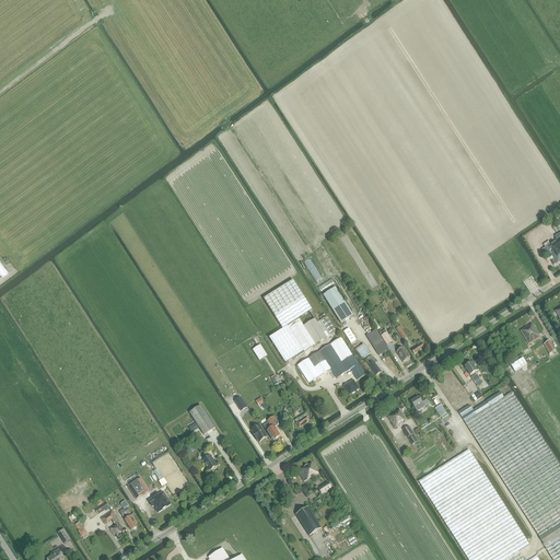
[(553,266),(557,264),(559,261),(559,233),(555,237),(557,241),(551,244),(551,245),(547,248),(553,259),(550,261),(553,266)]
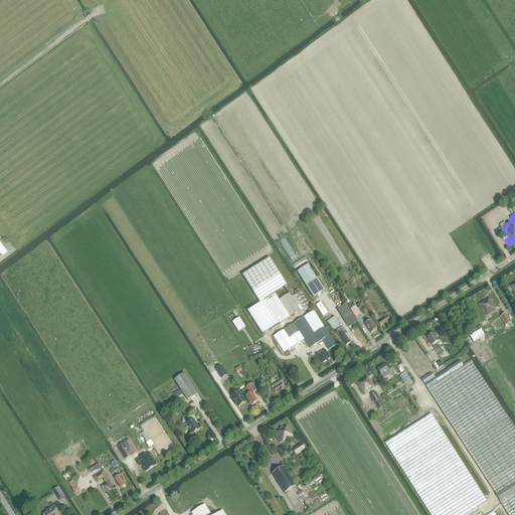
[(299,239),(304,248),(309,245),(304,236),(299,239)]
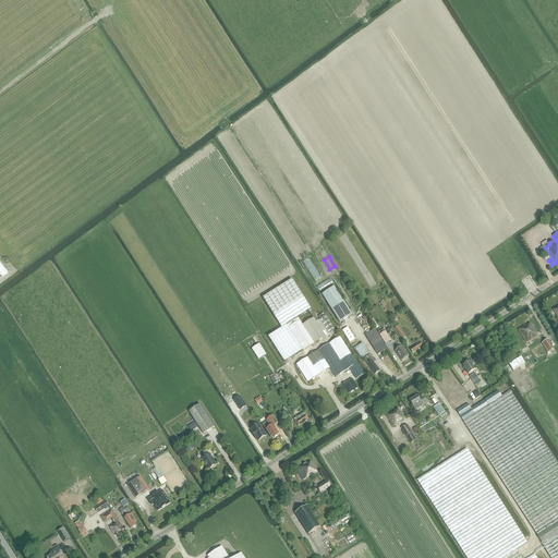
[(314,318),(316,322),(318,320),(292,279),(263,298),(282,328),(287,326),(310,311),(314,318)]
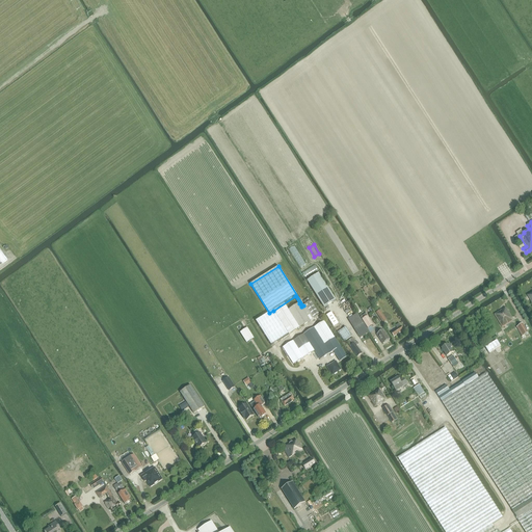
[(307,282),(324,308),(336,300),(319,274),(307,282)]
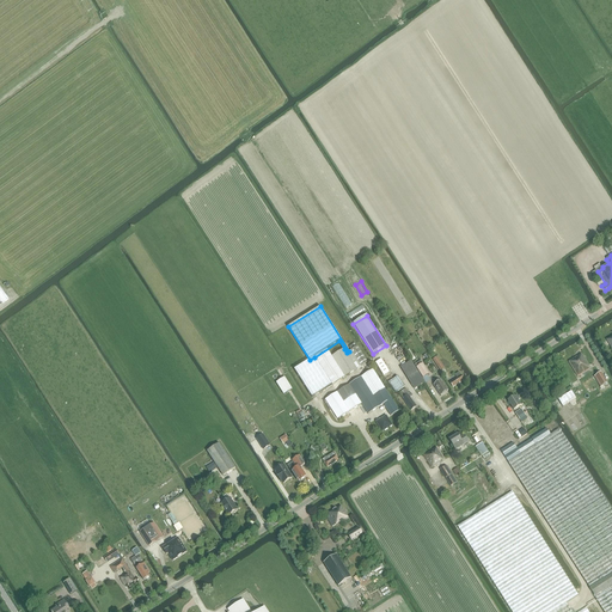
[(357,346),(352,350),(349,352),(347,353),(344,349),(331,356),(344,377),(361,366),(368,362),(357,346)]
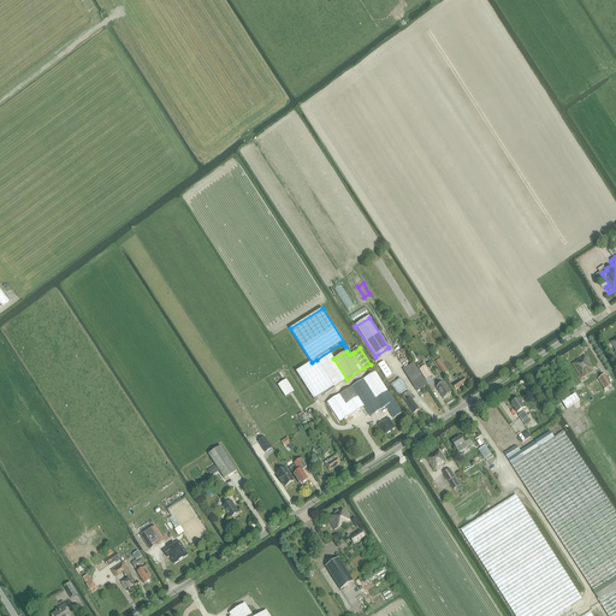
[(335,388),(347,379),(333,359),(330,354),(318,362),(335,388)]
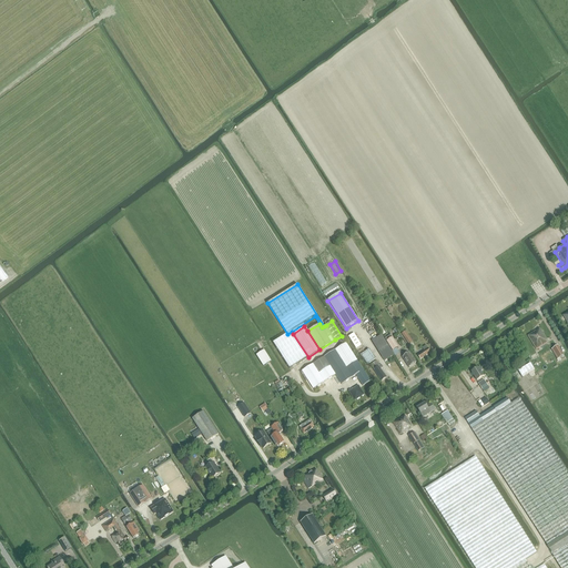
[(547,343),(545,340),(546,340),(539,330),(528,336),(537,350),(547,343)]
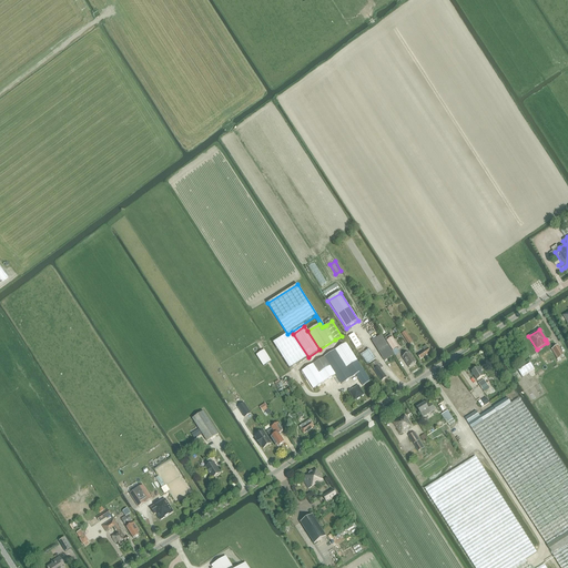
[(406,331),(402,334),(409,345),(413,342),(406,331)]
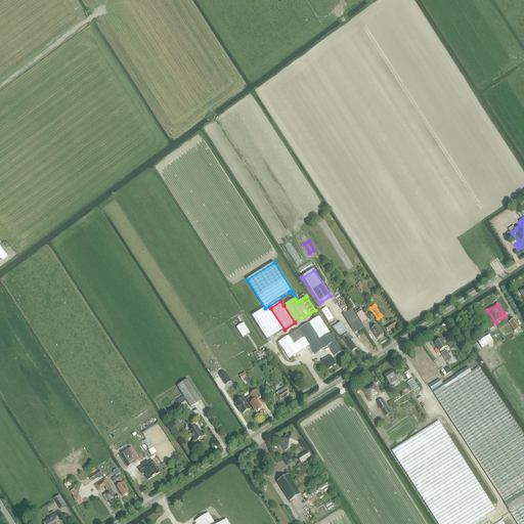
[(267,341),(285,330),(270,308),(269,306),(265,308),(252,316),(267,341)]
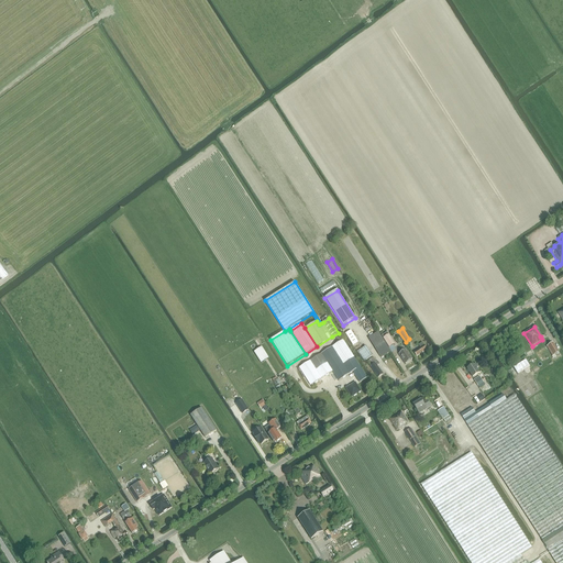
[(359,343),(351,330),(345,333),(353,346),(359,343)]
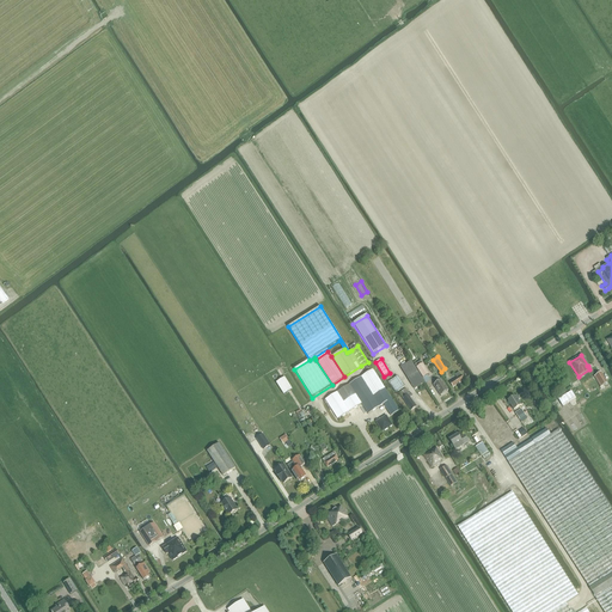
[(411,361),(401,367),(408,378),(418,372),(411,361)]
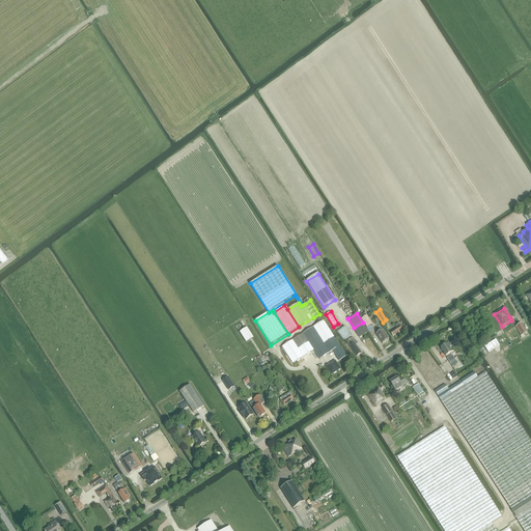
[(365,313),(360,316),(367,328),(370,326),(373,325),(365,313)]
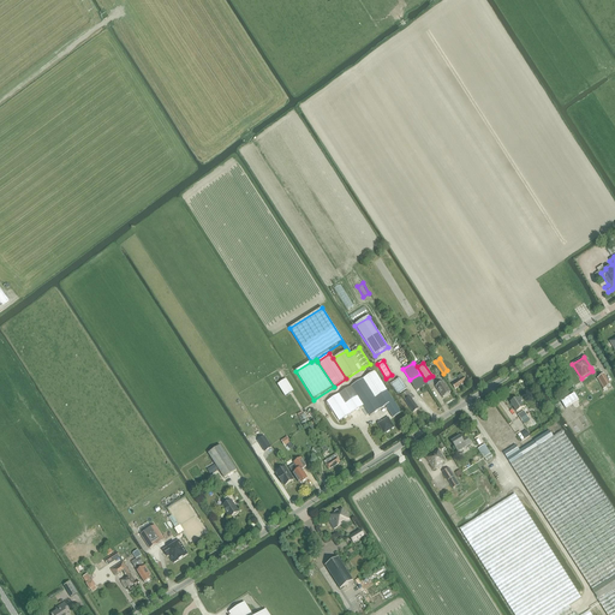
[(401,413),(375,371),(327,401),(339,422),(364,406),(370,417),(386,407),(393,418),(401,413)]
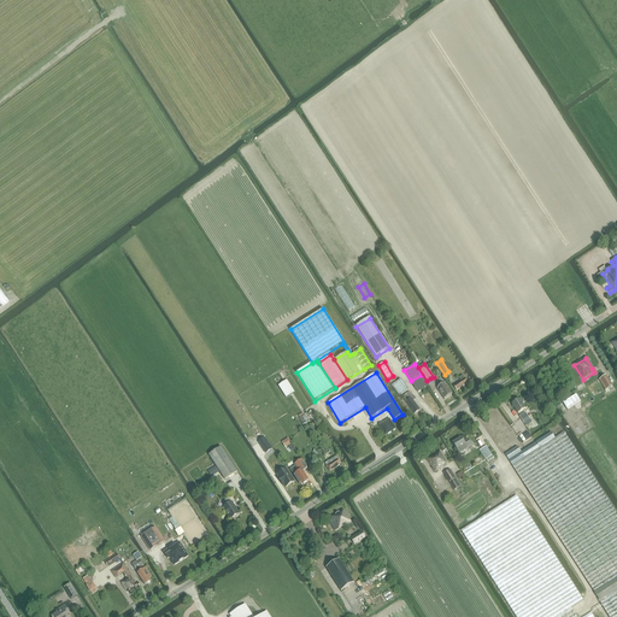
[(422,375),(411,381),(418,393),(429,386),(427,382),(422,375)]
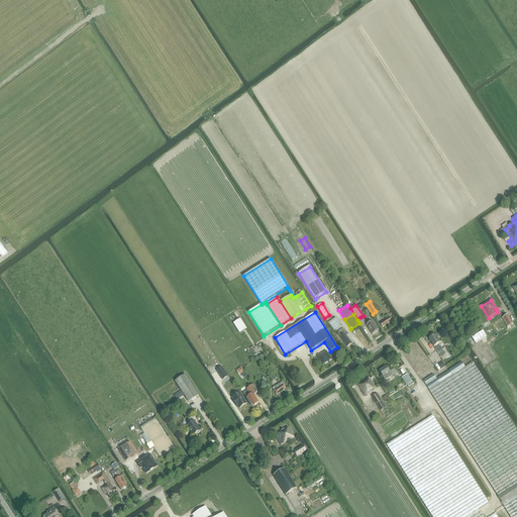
[(513,323),(508,314),(502,318),(507,327),(513,323)]
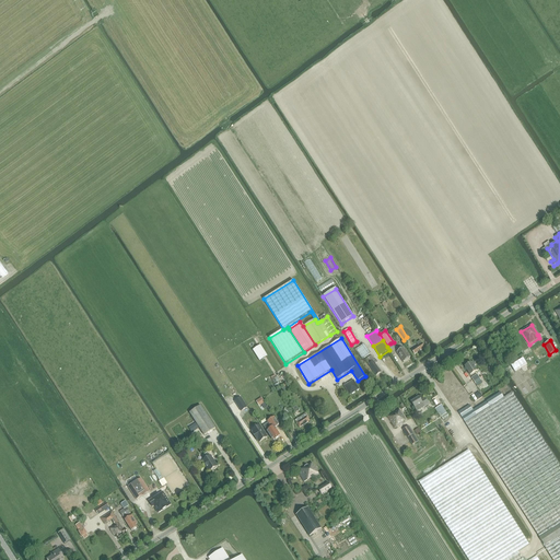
[(424,348),(420,341),(416,343),(418,347),(411,350),(413,354),(424,348)]
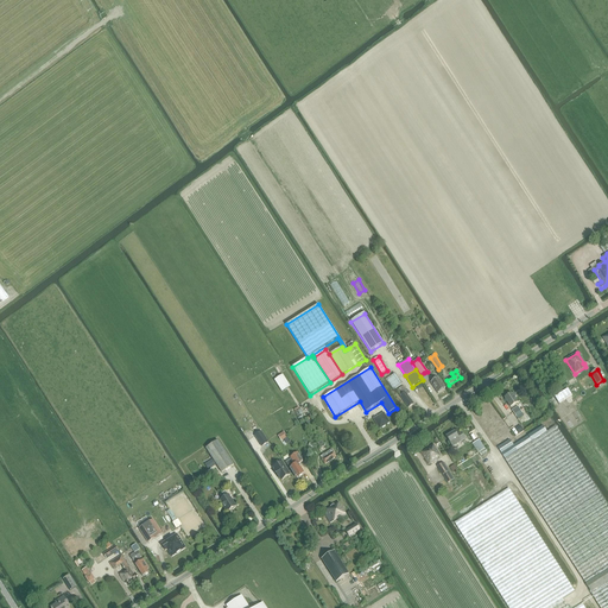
[(403,385),(396,374),(386,380),(393,391),(403,385)]
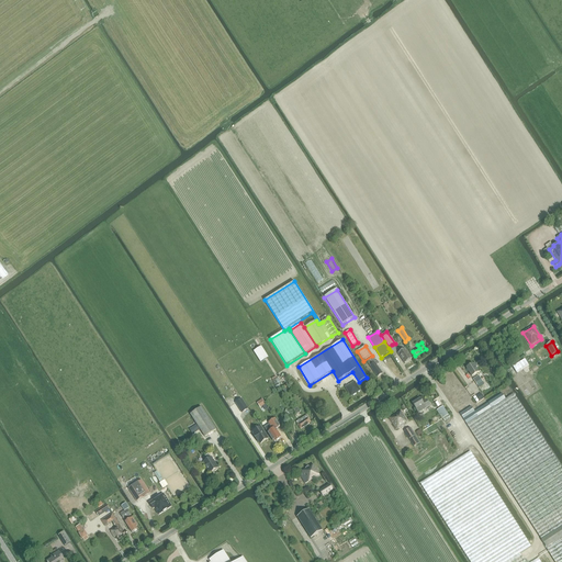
[(254,351),(261,362),(269,358),(261,347),(254,351)]
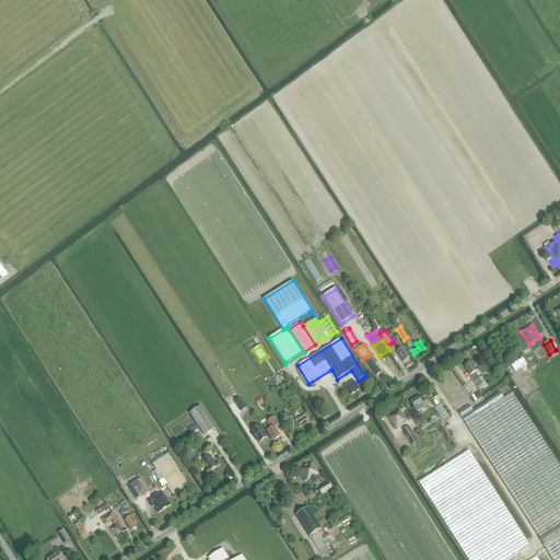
[(397,352),(404,362),(410,358),(404,348),(397,352)]
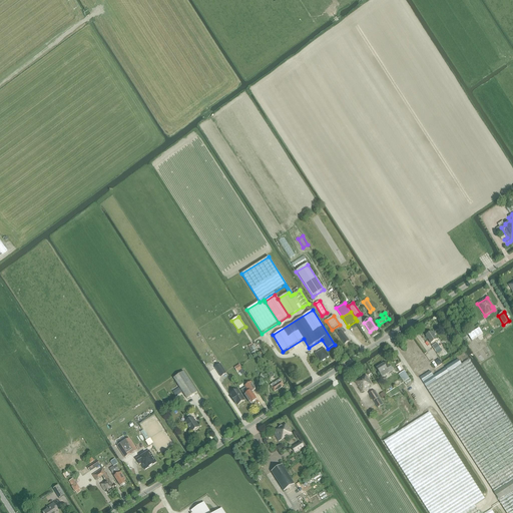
[(335,330),(344,345),(349,342),(344,335),(347,333),(345,330),(343,331),(340,326),(335,330)]
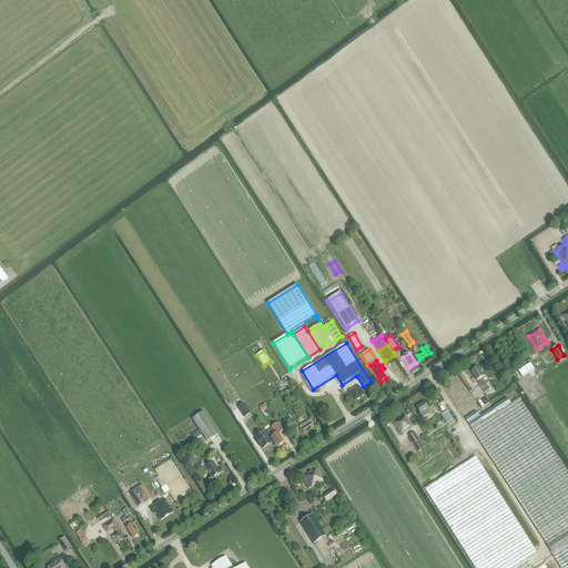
[(518,371),(521,376),(534,369),(530,364),(518,371)]
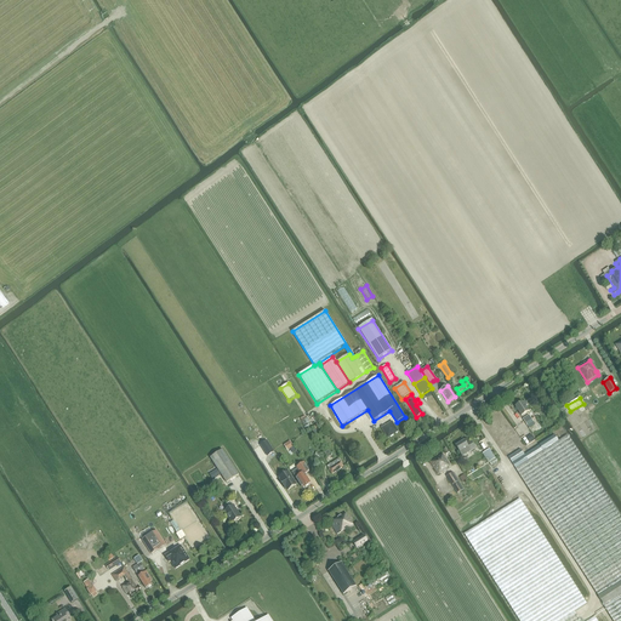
[(520,403),(518,404),(518,405),(516,406),(522,416),(529,411),(525,406),(528,405),(525,402),(523,403),(523,402),(522,403),(520,403)]
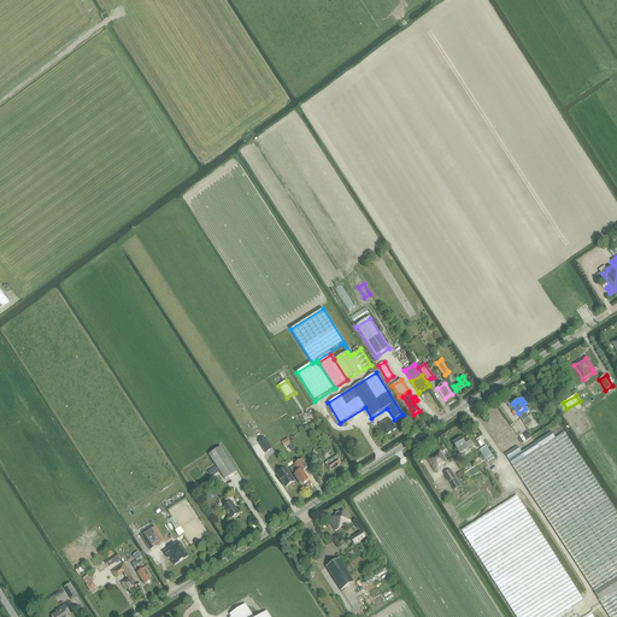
[(535,419),(534,417),(530,419),(527,415),(521,418),(524,423),(526,425),(535,419)]
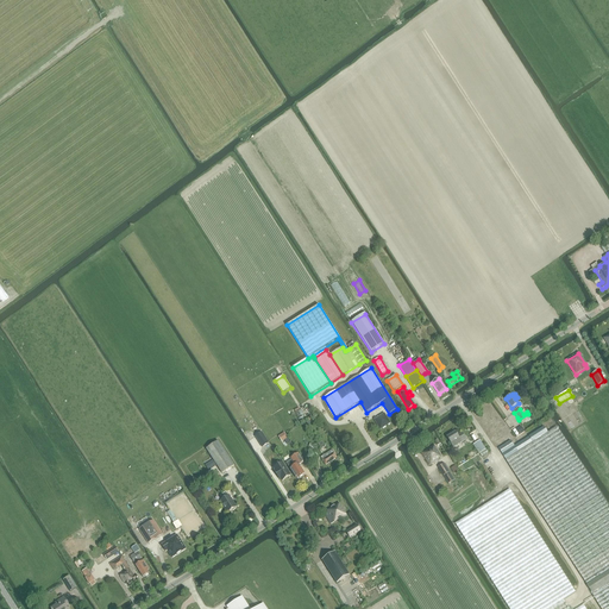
[(384,414),(377,419),(375,420),(374,420),(381,429),(390,424),(384,414)]
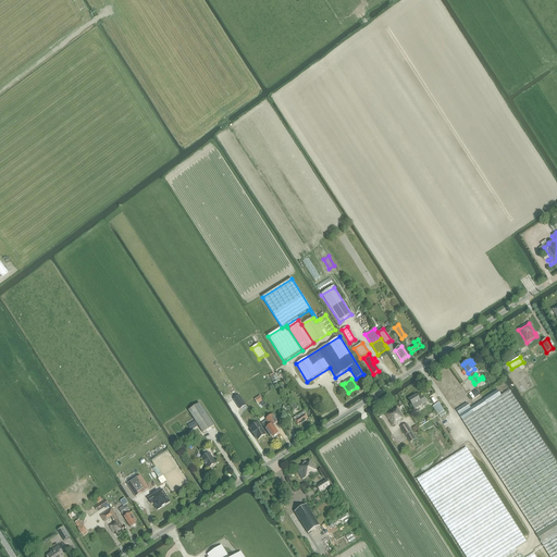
[(456,410),(462,421),(502,396),(498,391),(470,408),(467,403),(456,410)]
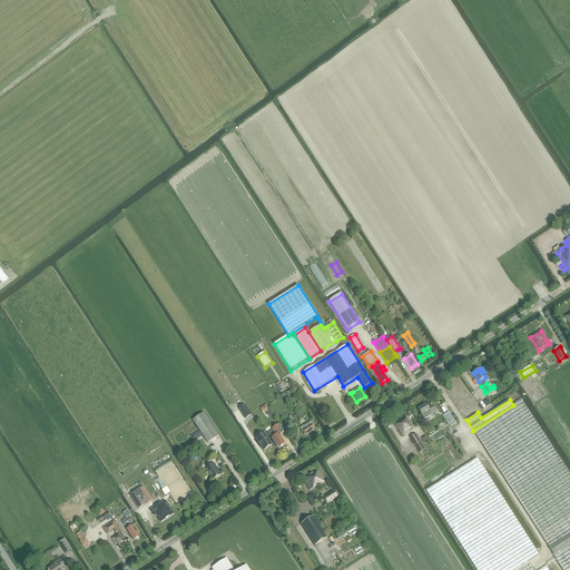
[(549,547),(569,533),(569,474),(521,400),(513,405),(473,431),(549,547)]
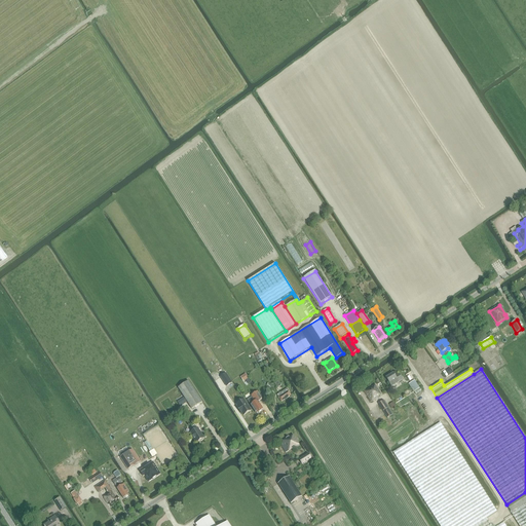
[(393,373),(386,378),(391,386),(395,383),(396,384),(403,379),(400,374),(396,377),(393,373)]
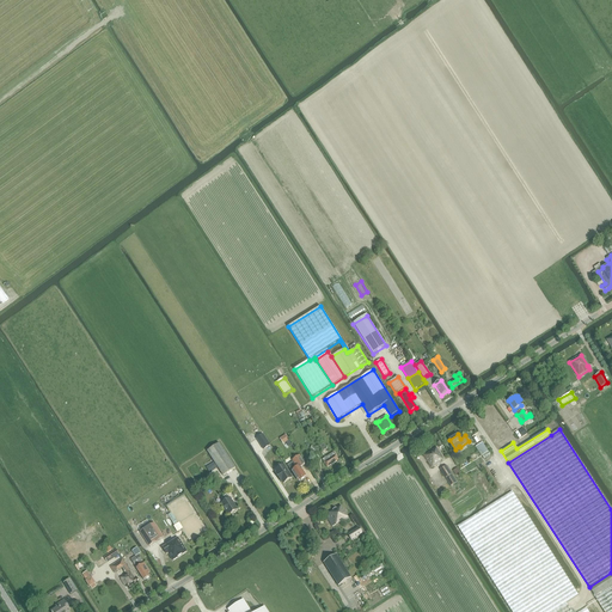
[(263,435),(257,439),(263,450),(270,446),(263,435)]
